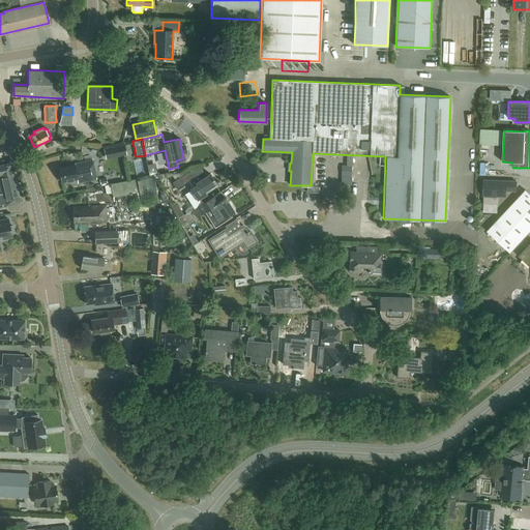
[(124,145),(105,149),(106,156),(126,152),(124,145)]
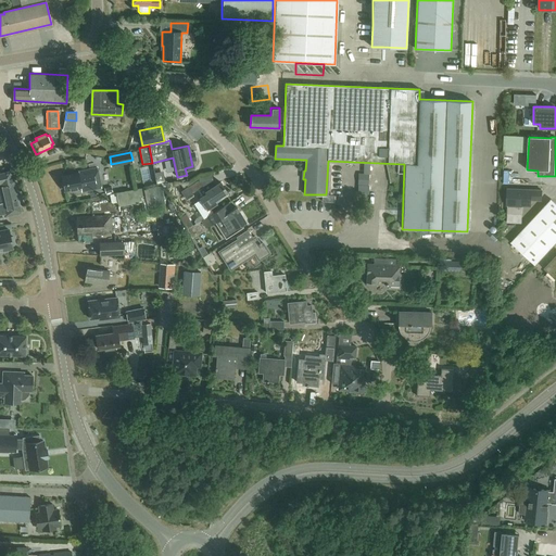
[(102,188),(101,186),(98,167),(78,172),(78,173),(62,176),(65,191),(81,188),(81,192),(102,188)]
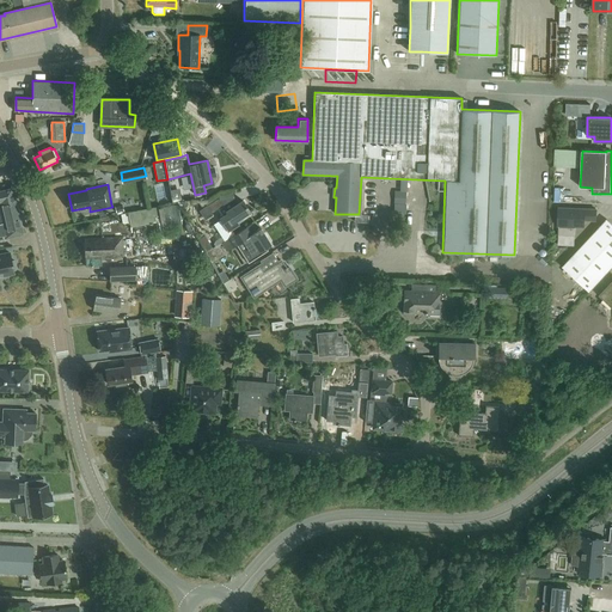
[(0,221),(4,239),(24,234),(13,189),(0,191),(0,221)]
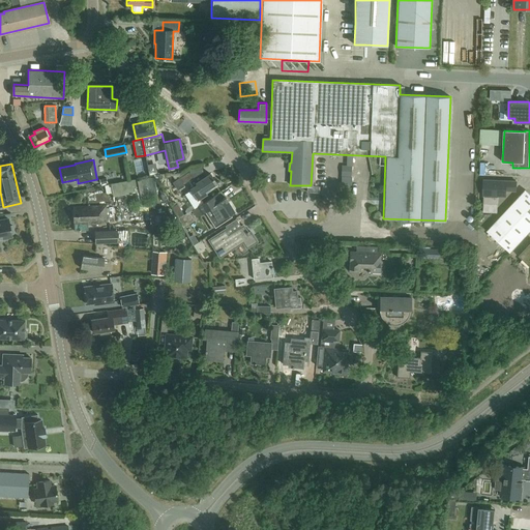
[(148,167),(150,174),(157,173),(155,165),(148,167)]
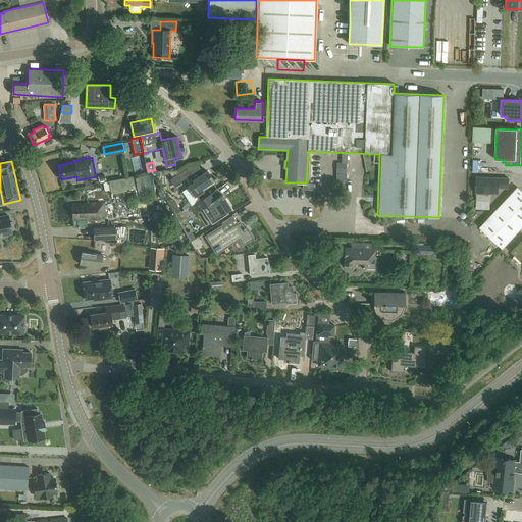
[(341,172),(349,171),(347,164),(340,165),(341,172)]
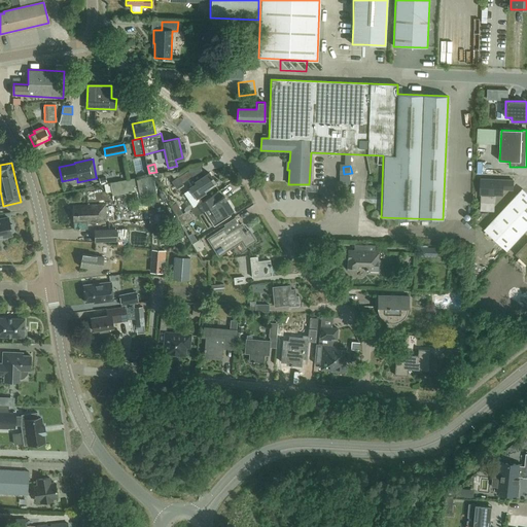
[(178,177),(181,182),(182,183),(192,177),(188,171),(178,177)]
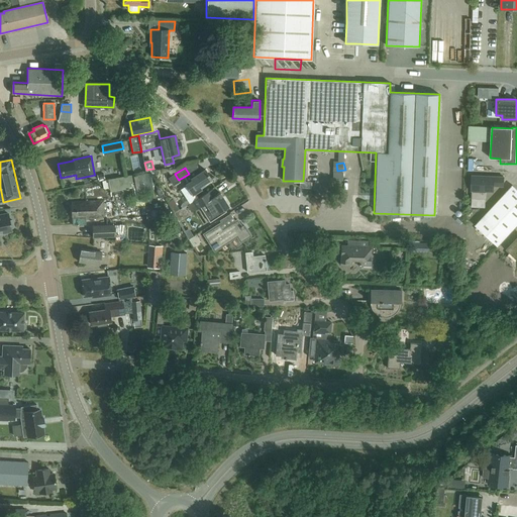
[(312,169),(312,181),(320,181),(320,169),(312,169)]
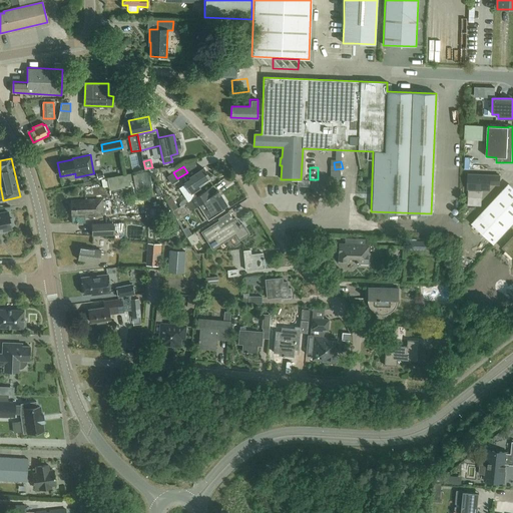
[(199,188),(198,185),(209,178),(203,168),(189,177),(190,179),(184,183),(190,193),(199,188)]
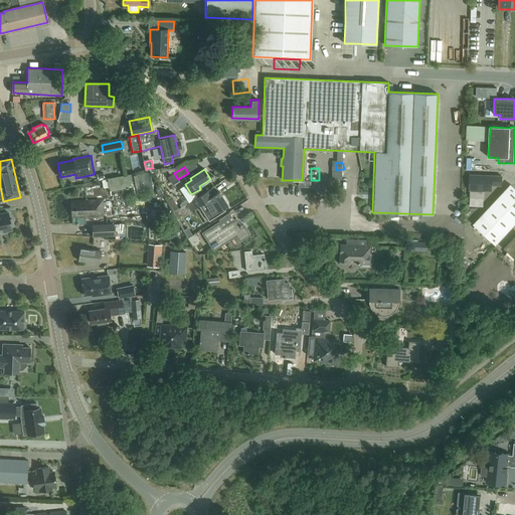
[(108,179),(110,191),(135,186),(133,174),(108,179)]
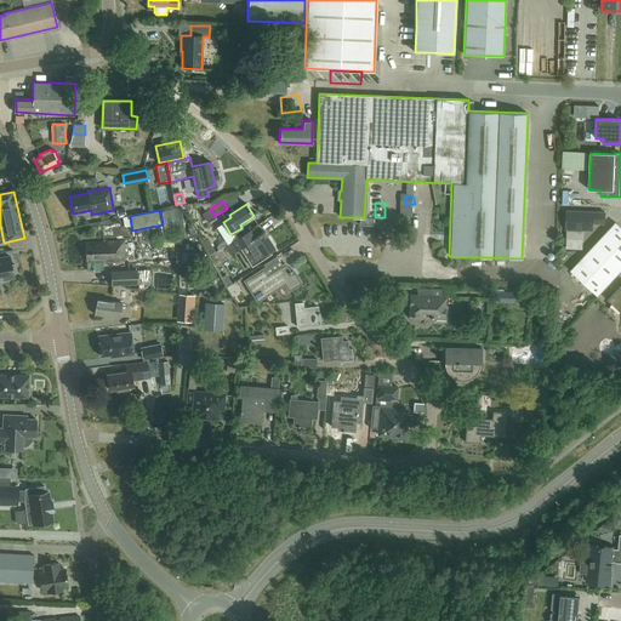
[(605,212),(567,211),(567,229),(567,239),(584,239),(584,231),(593,231),(593,223),(604,223),(605,212)]
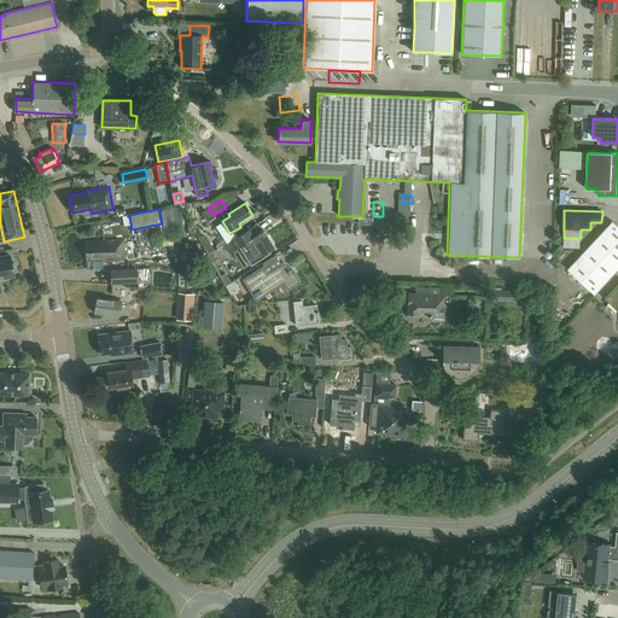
[(595,295),(617,268),(617,226),(613,221),(569,269),(595,295)]
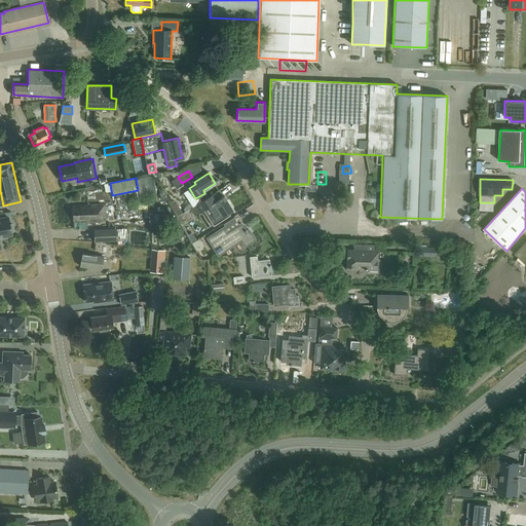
[(218,192),(191,209),(195,215),(200,212),(209,207),(213,213),(207,216),(213,226),(225,218),(224,216),(232,210),(224,196),(221,197),(218,192)]
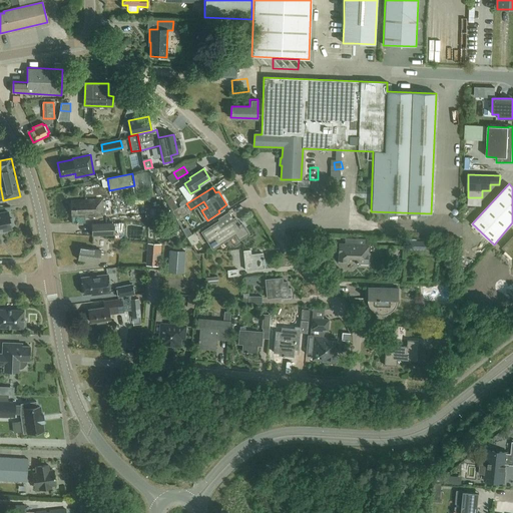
[(143,203),(142,191),(142,190),(132,191),(131,191),(132,204),(143,203)]
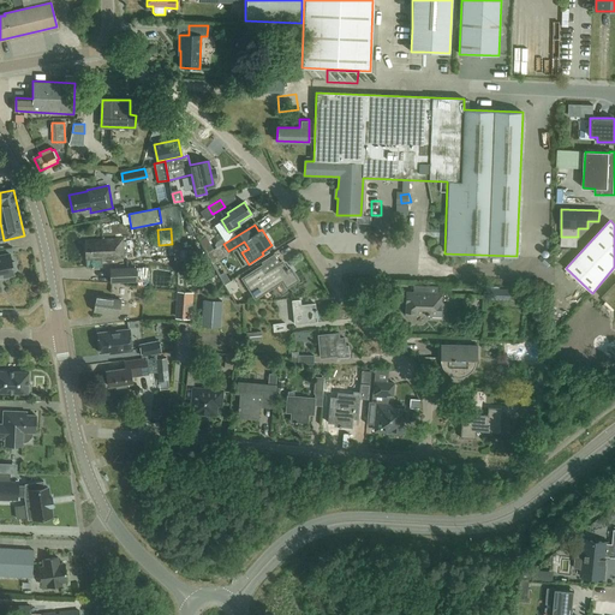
[(84,240),(87,268),(102,267),(102,261),(125,258),(124,238),(84,240)]
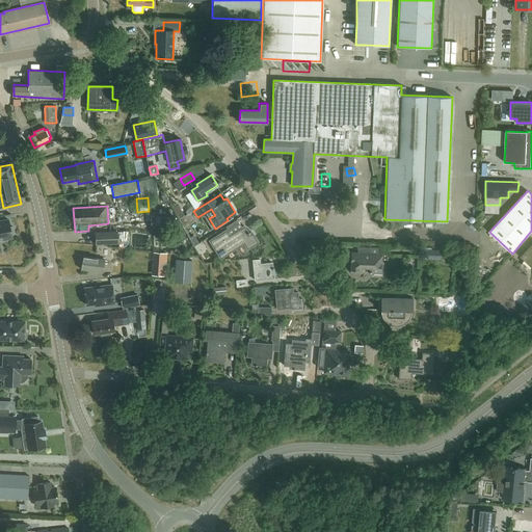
[(238,220),(240,227),(248,222),(245,216),(238,220)]
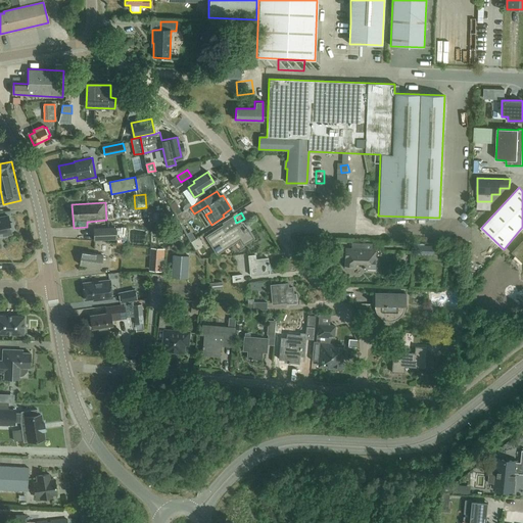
[(0,236),(11,234),(11,231),(13,230),(12,223),(9,223),(8,216),(0,217),(0,236)]
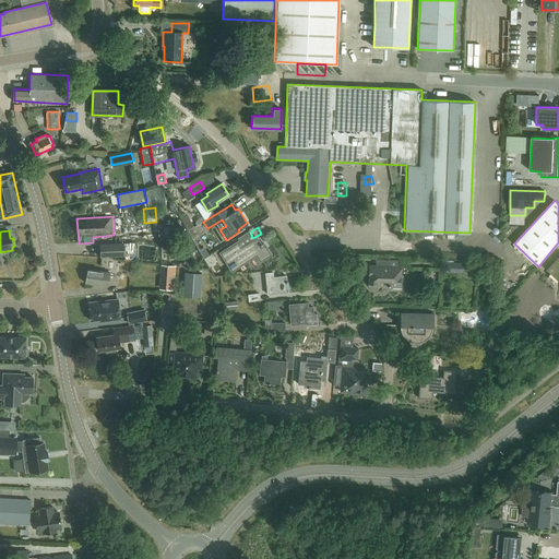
[(237,242),(226,249),(221,253),(232,271),(238,268),(256,256),(260,262),(271,254),(264,245),(262,246),(261,244),(261,245),(257,237),(240,248),(237,242)]
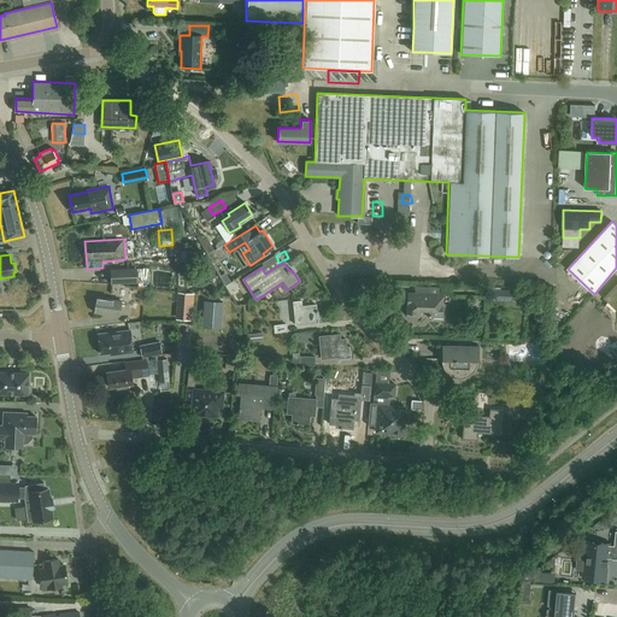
[(111,283),(137,282),(136,268),(110,269),(111,283)]
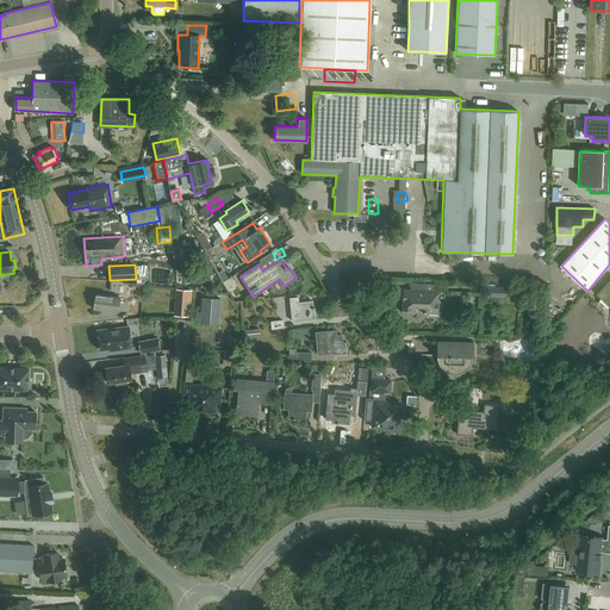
[(435,291),(436,284),(422,284),(422,291),(404,290),(404,291),(398,296),(403,300),(403,311),(408,316),(412,312),(428,312),(428,315),(439,316),(439,303),(436,303),(437,291),(435,291)]
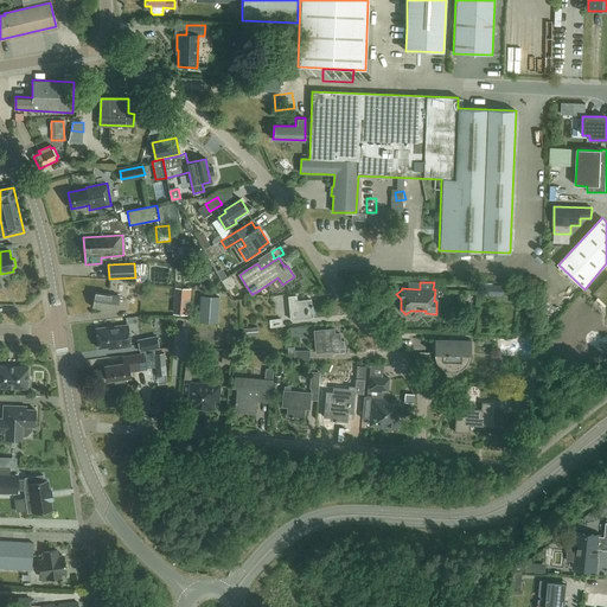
[(606,302),(606,282),(596,294),(606,302)]
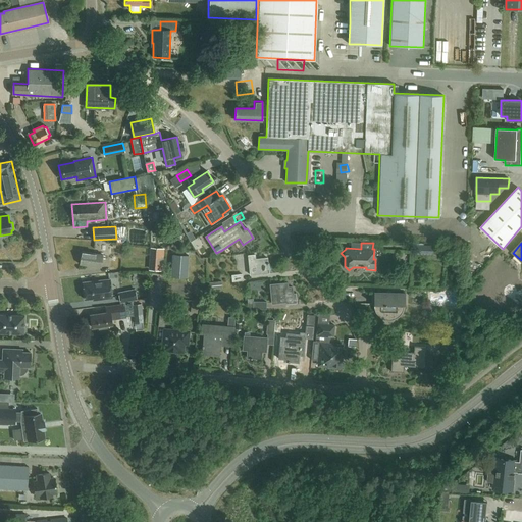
[(415,245),(414,254),(432,255),(433,246),(415,245)]
